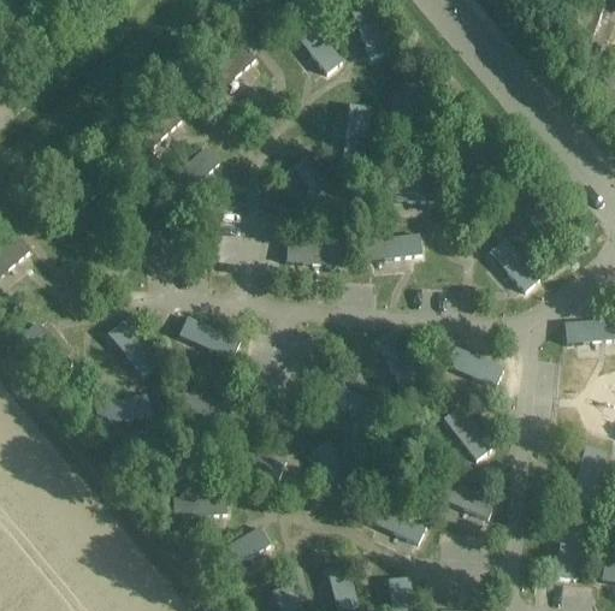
[(0,0),(0,30),(15,18),(0,0)]
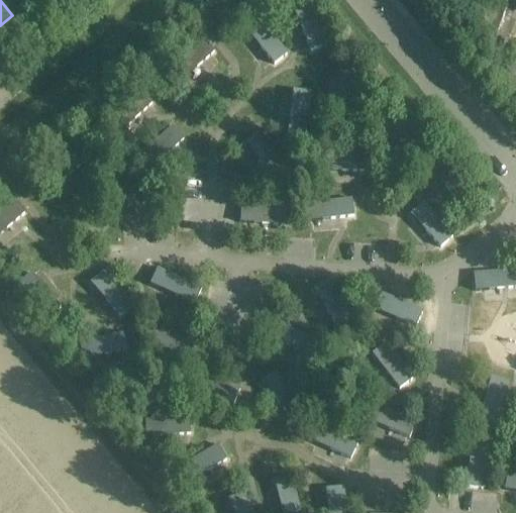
[(323,44),(311,0),(296,4),(308,48),(323,44)]
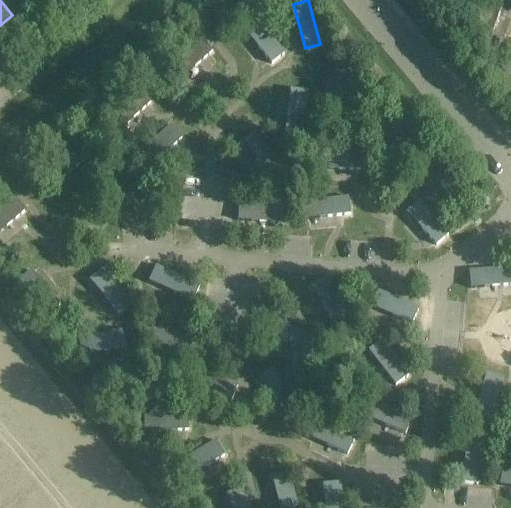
[(506,16),(490,10),(479,42),(494,48),(506,16)]
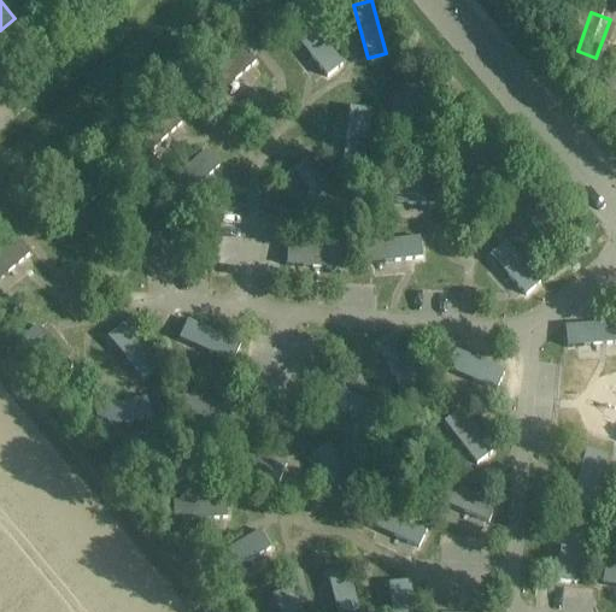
[(345,60),(310,18),(295,30),(332,72),(345,60)]
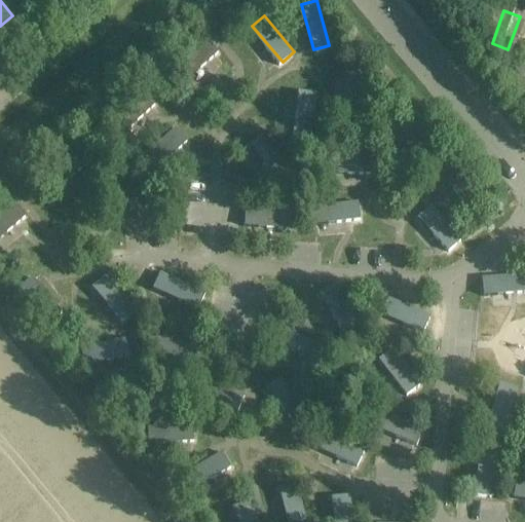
[(208,35),(173,65),(183,77),(218,47),(208,35)]
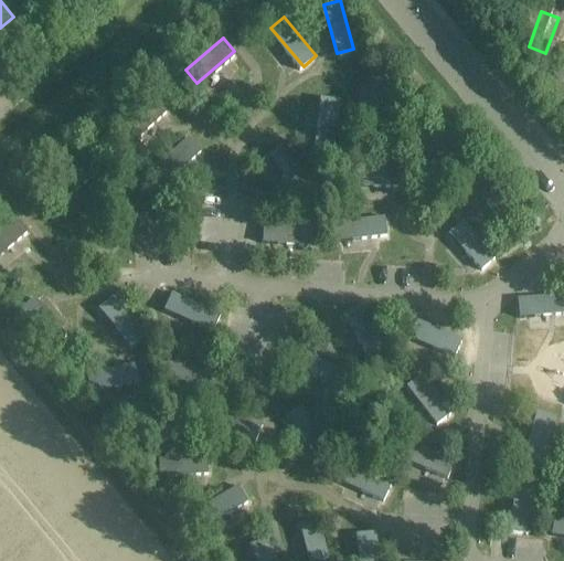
[(390,118),(392,69),(375,67),(372,117),(390,118)]
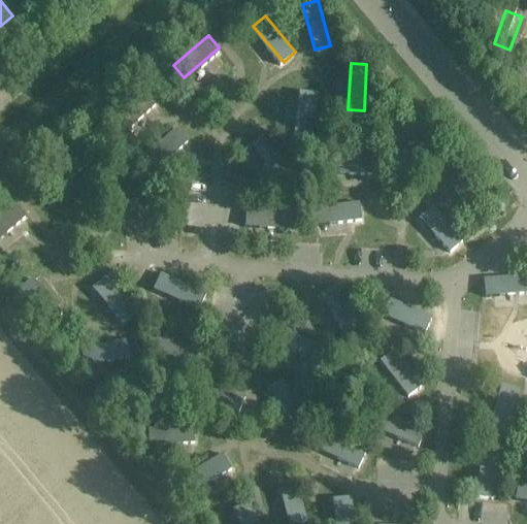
[(526,69),(517,77),(526,92),(526,69)]
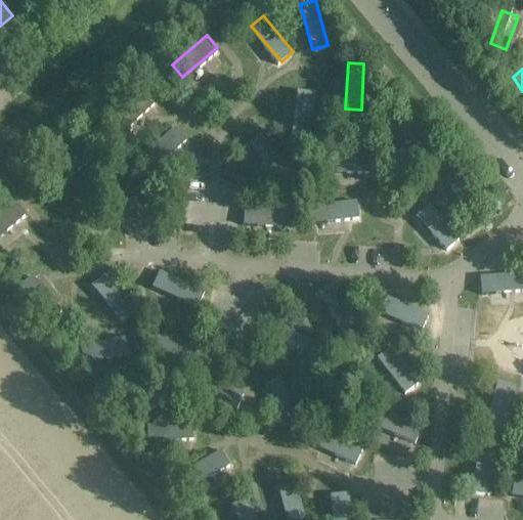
[(310,133),(312,87),(297,86),(294,132),(310,133)]
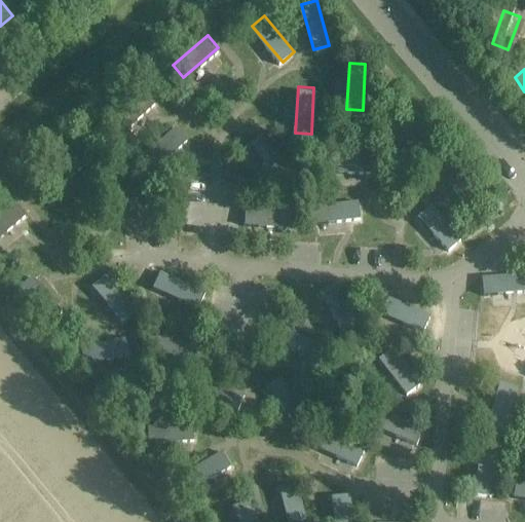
[(145,88),(110,118),(120,131),(155,100),(145,88)]
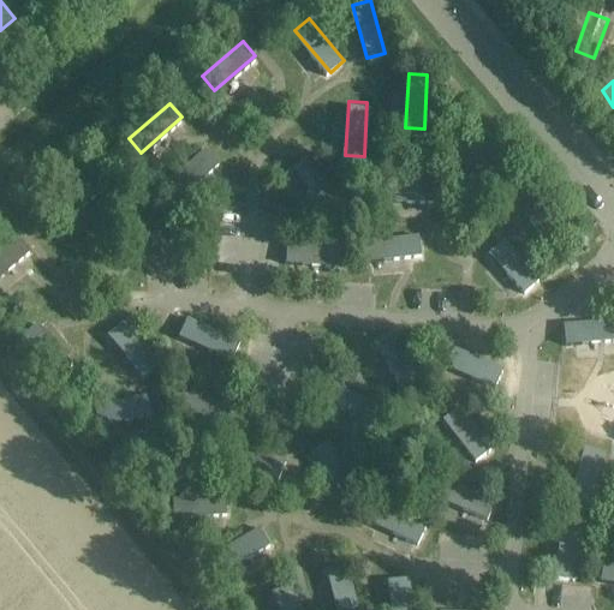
[(206,148),(165,183),(177,197),(218,161),(206,148)]
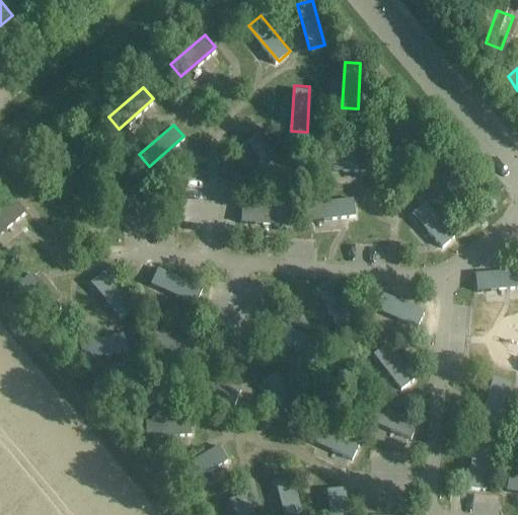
[(288,165),(260,130),(247,139),(276,175),(288,165)]
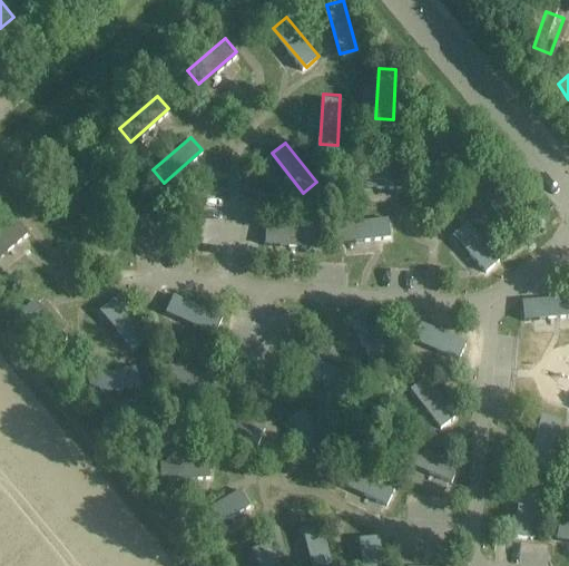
[(402,167),(352,165),(351,182),(401,185),(402,167)]
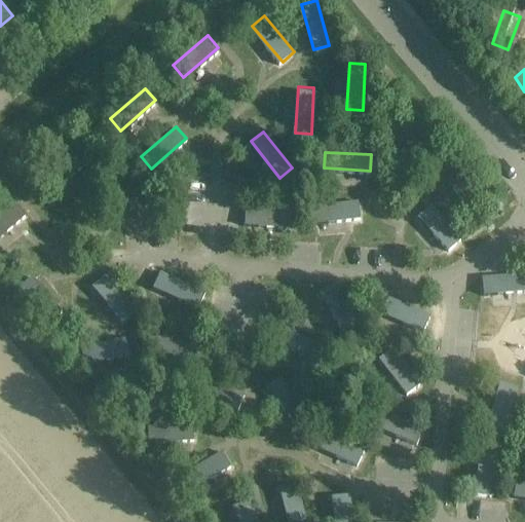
[(480,194),(452,157),(440,166),(467,204),(480,194)]
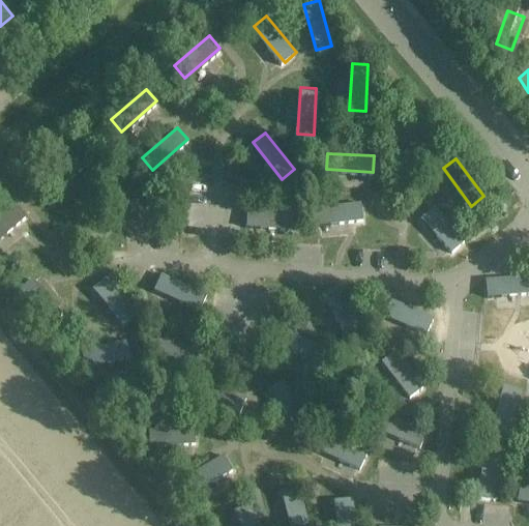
[(157,210),(128,173),(116,183),(145,220),(157,210)]
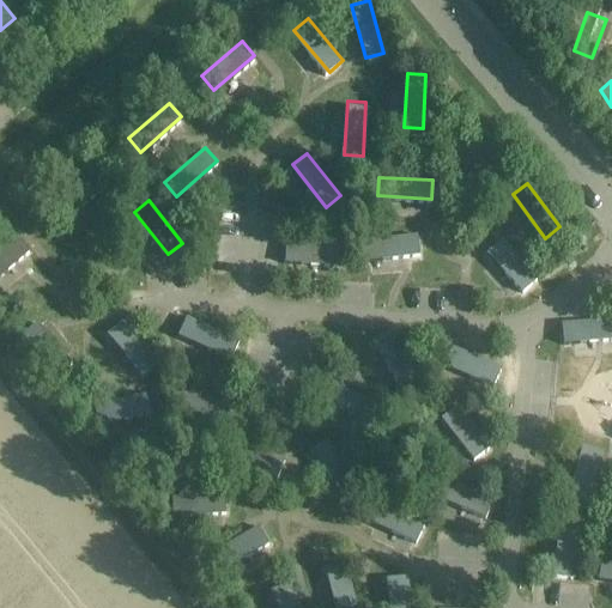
[(14,235),(0,247),(0,271),(26,249),(14,235)]
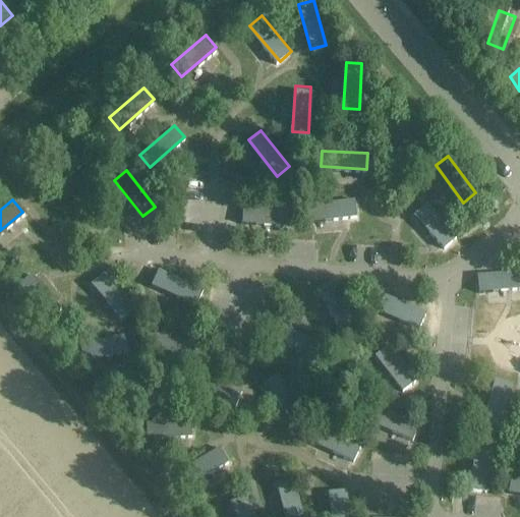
[(353,199),(307,204),(308,219),(354,216),(353,199)]
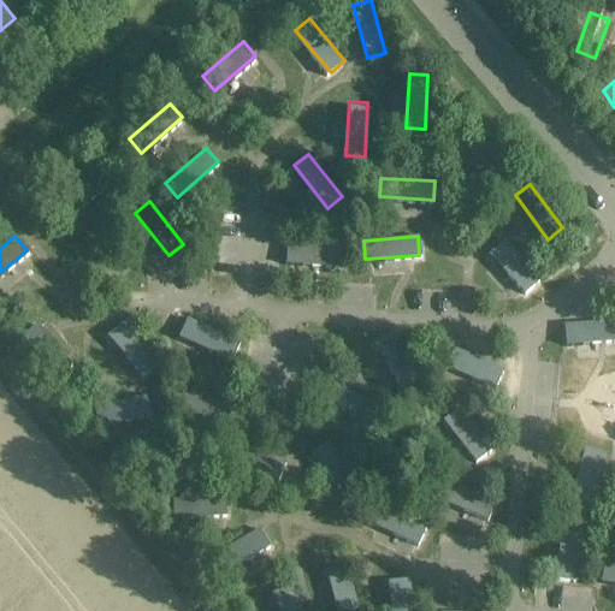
[(540,283),(504,242),(491,254),(527,295),(540,283)]
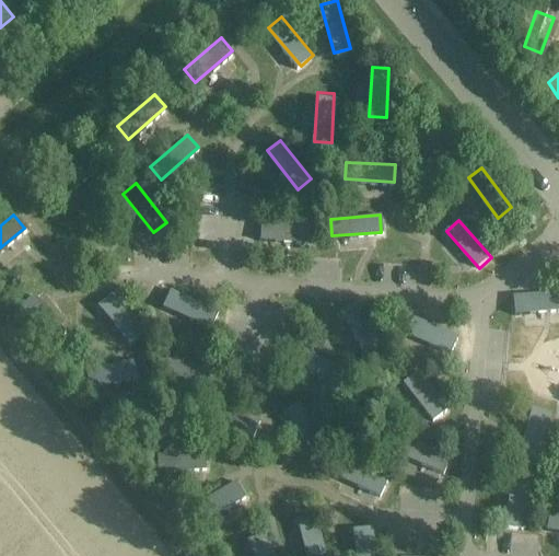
[(311,223),(261,221),(260,239),(310,240),(311,223)]
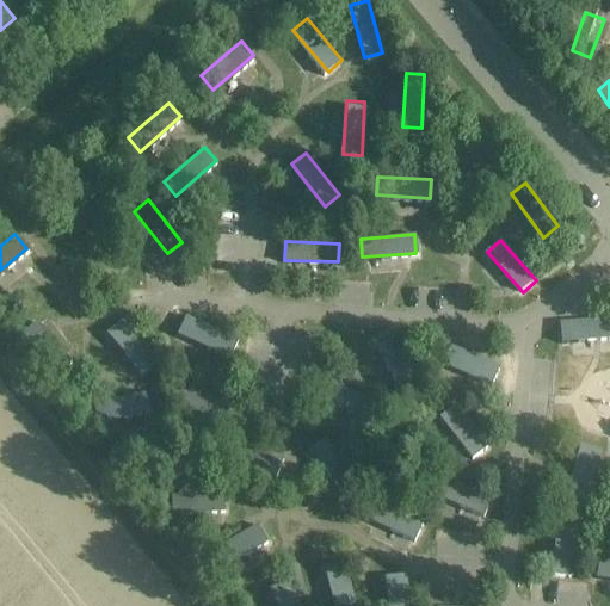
[(609,314),(560,314),(560,333),(609,333),(609,314)]
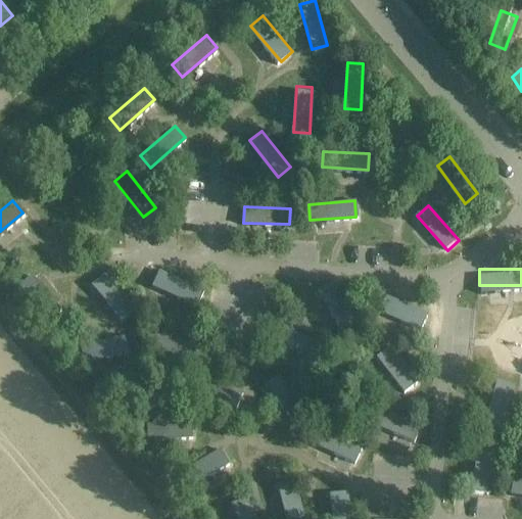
[(201,288),(159,271),(153,285),(195,303),(201,288)]
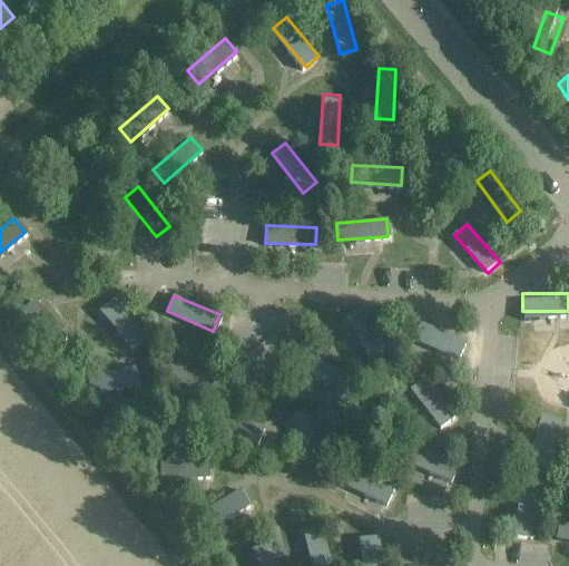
[(147,337),(116,298),(102,309),(134,348),(147,337)]
